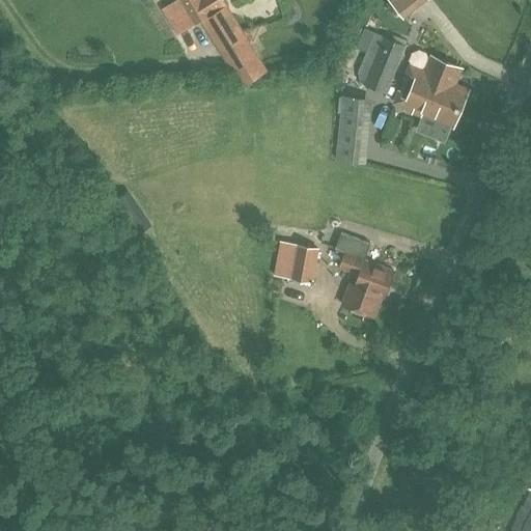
[(179,0),(196,25),(203,21),(246,85),(270,70),(223,0),(179,0)]
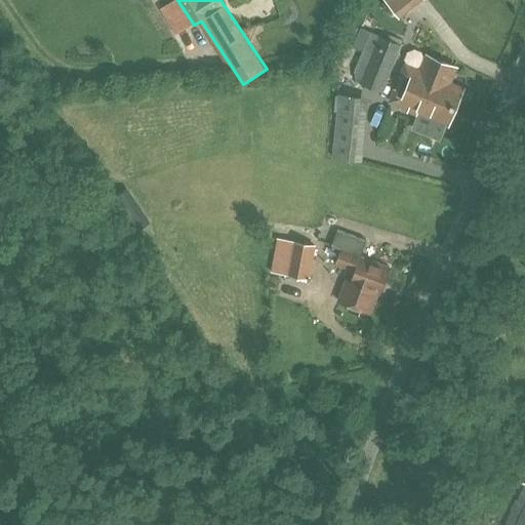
[(407,22),(433,0),(432,0),(394,0),(392,3),(407,22)]
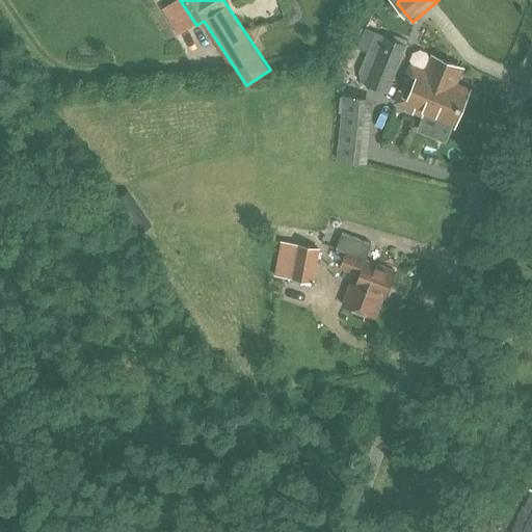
[(406,46),(386,36),(366,84),(388,92),(406,46)]
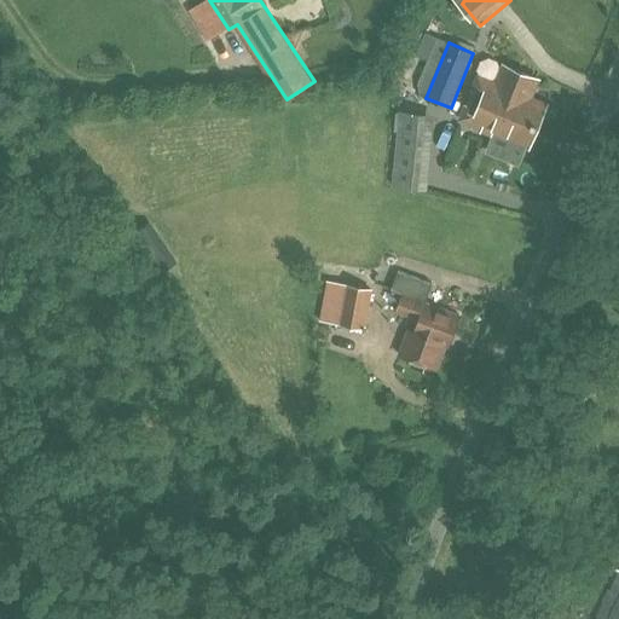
[(532,102),(530,96),(532,94),(538,80),(505,67),(497,86),(480,79),(474,92),(476,93),(472,106),(468,105),(463,120),(530,146),(547,105),(534,100),(532,102)]
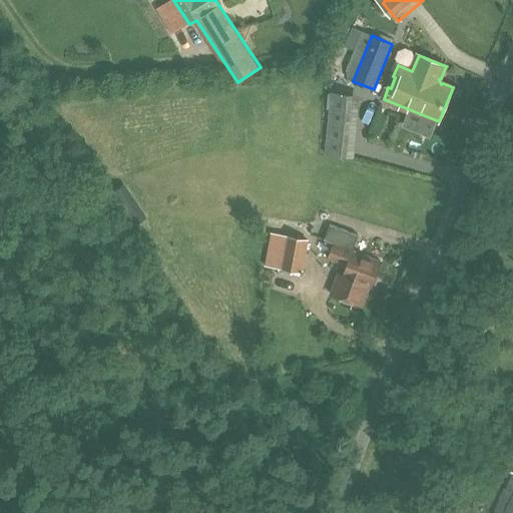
[(353,95),(333,93),(327,154),(347,156),(353,95)]
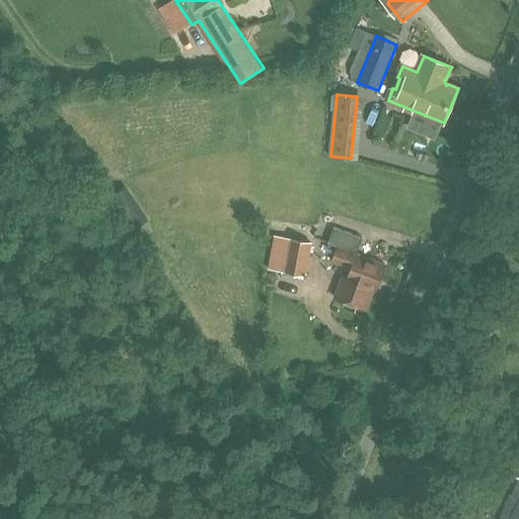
[(384,266),(356,254),(362,238),(334,228),(327,244),(337,247),(330,262),(351,269),(347,280),(342,278),(335,298),(366,310),(373,291),(375,292),(379,280),(384,266)]
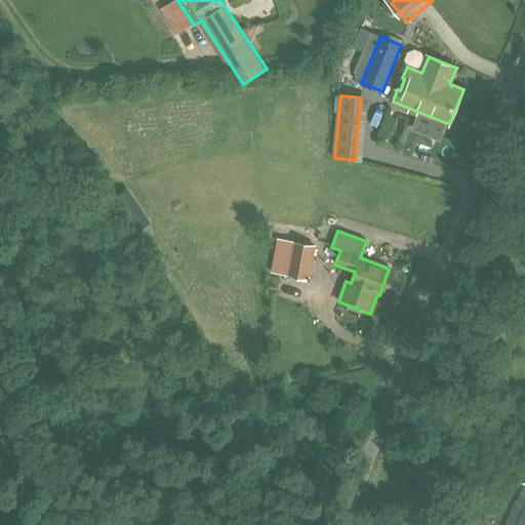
[(272,272),(309,279),(314,247),(278,240),(272,272)]
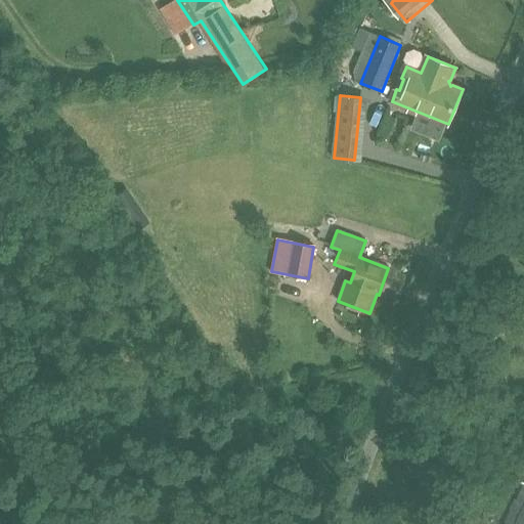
[(523,523),(523,478),(523,481),(523,483),(518,498),(510,523),(509,523),(523,523)]
